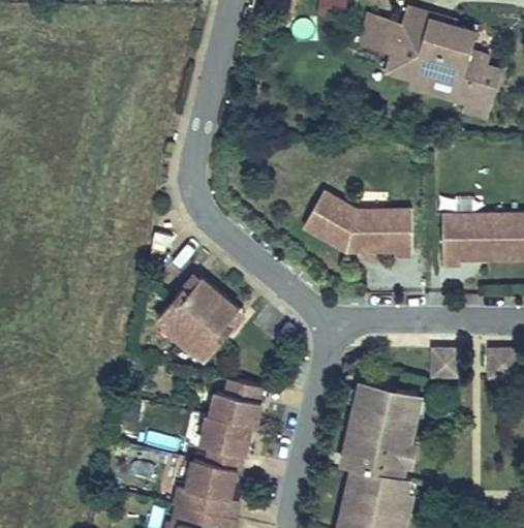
[(340,17),(341,0),(312,0),(312,14),(340,17)]
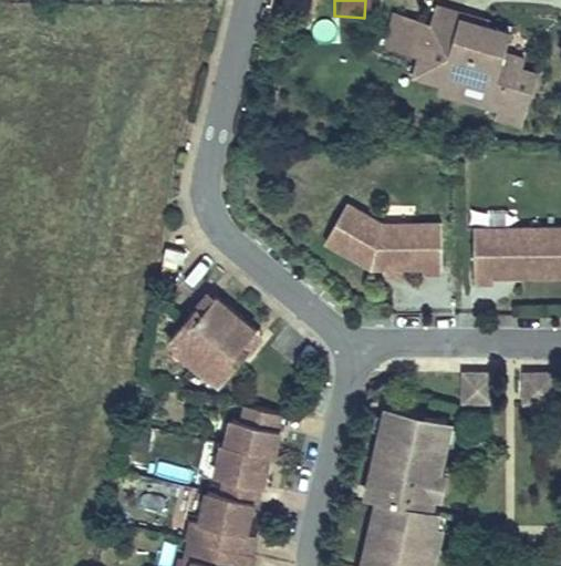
[(429,21),(421,57),(446,62),(454,23),(484,32),(486,21),(433,8),(429,21)]
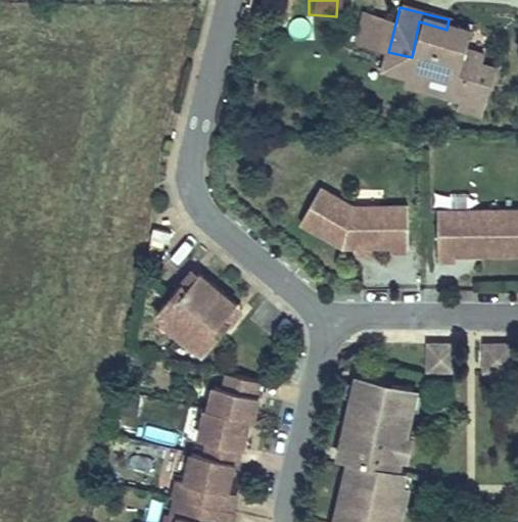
[(384,16),(376,49),(388,52),(396,19),(384,16)]
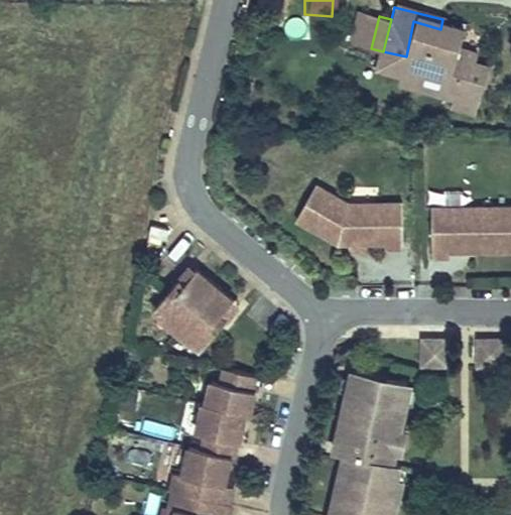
[(406,56),(383,51),(379,68),(403,75),(405,70),(429,76),(431,70),(444,73),(440,91),(456,95),(456,103),(478,108),(487,70),(474,66),(476,55),(458,51),(462,34),(440,29),(413,21),(406,56)]
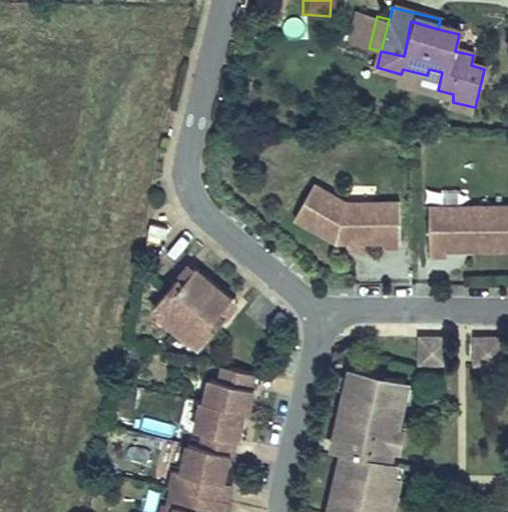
[(403,69),(401,74),(399,80),(438,90),(442,72),(429,69),(427,75),(403,69)]
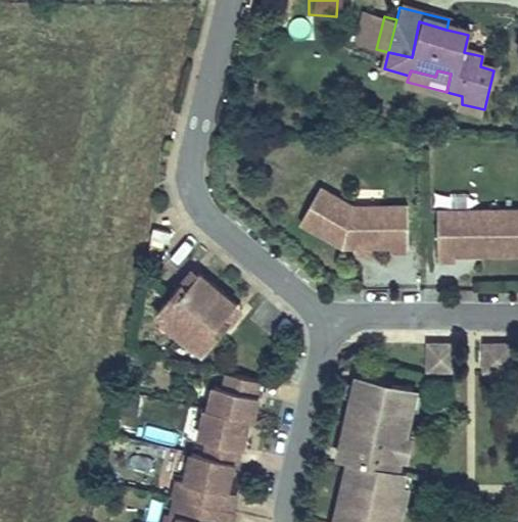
[(406,250),(406,204),(351,204),(319,186),(298,221),(341,245),(344,240),(351,240),(352,245),(388,245),(388,250),(406,250)]
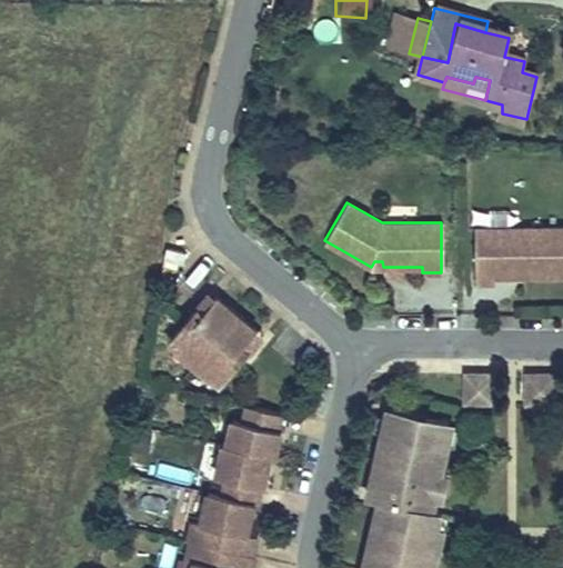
[(562,275),(562,226),(473,227),(474,282),(493,282),(493,276),(562,275)]
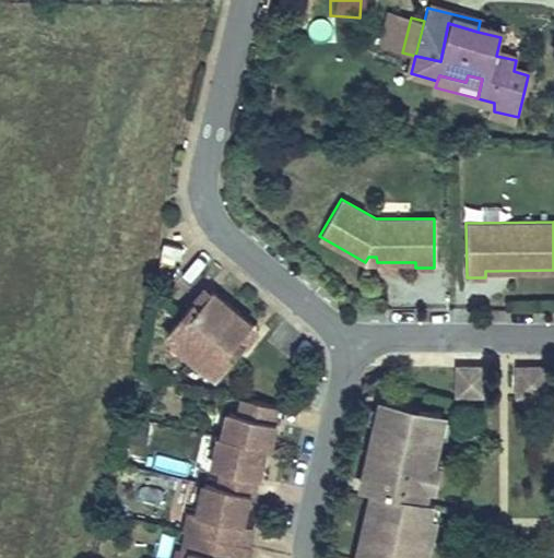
[(180,249),(160,244),(157,254),(177,260),(180,249)]
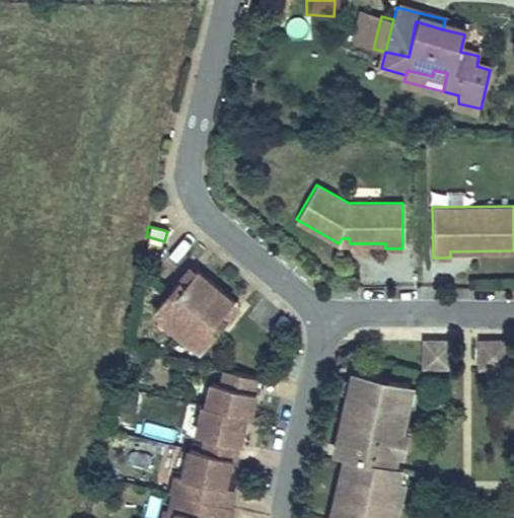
[(194,336),(190,341),(200,349),(215,331),(209,326),(218,317),(230,302),(218,292),(219,290),(207,280),(206,281),(194,271),(180,286),(172,295),(166,291),(152,308),(162,317),(166,312),(194,336)]
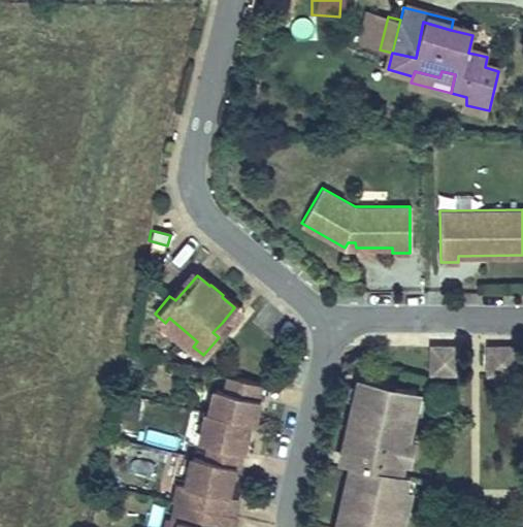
[(178,286),(169,296),(175,300),(184,291),(178,286)]
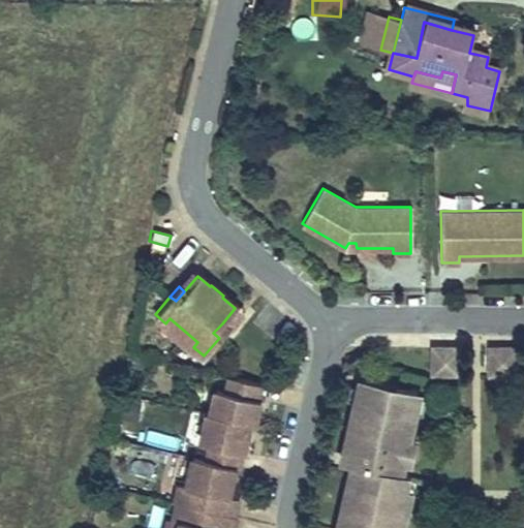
[(165,323),(163,324),(192,349),(193,347),(197,342),(170,318),(165,323)]
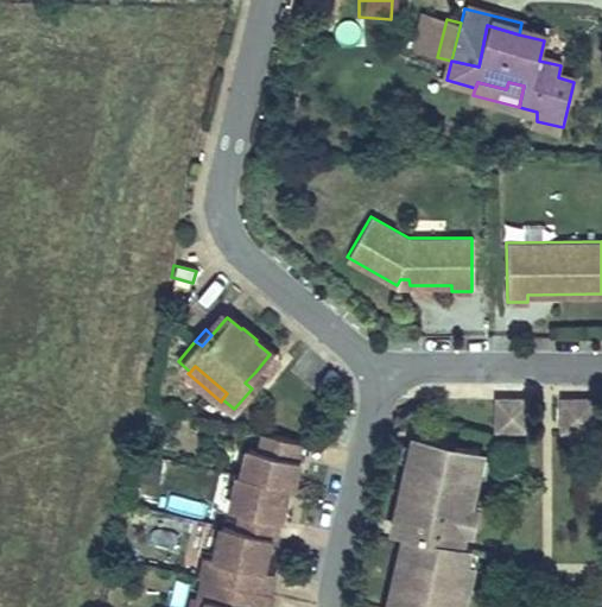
[(255,372),(245,383),(252,389),(261,377),(255,372)]
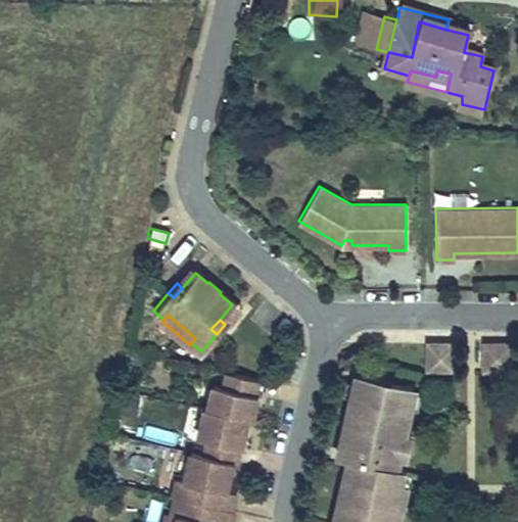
[(451,343),(425,342),(425,368),(451,369),(451,343)]
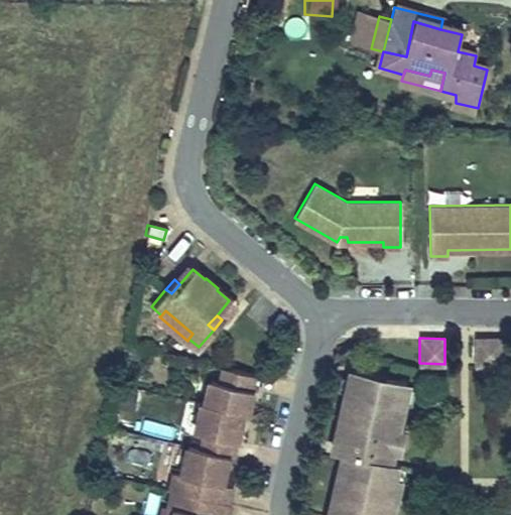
[(500,339),(480,339),(480,364),(500,364),(500,339)]
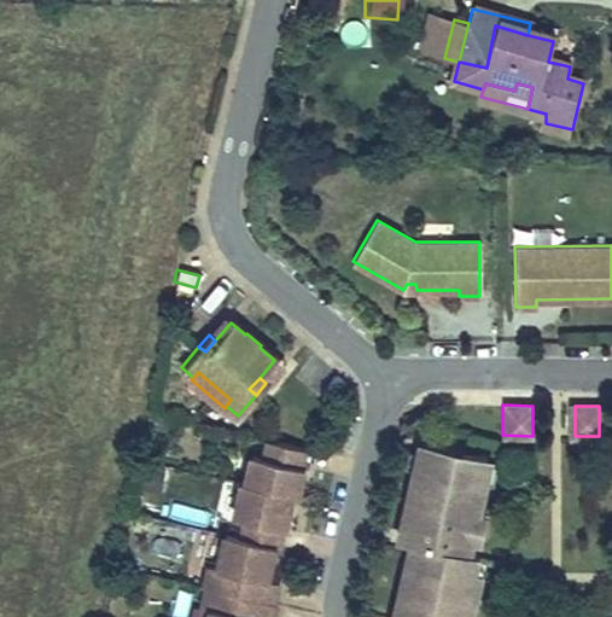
[(205,616),(268,616),(272,604),(269,603),(274,583),(272,582),(279,548),(283,549),(286,531),(289,531),(296,496),(302,498),(308,469),(304,467),(308,449),(264,440),(260,459),(249,457),(243,484),(239,483),(232,518),(243,521),(238,539),(223,535),(215,570),(207,568),(202,588),(204,589),(200,610),(207,611),(205,616)]
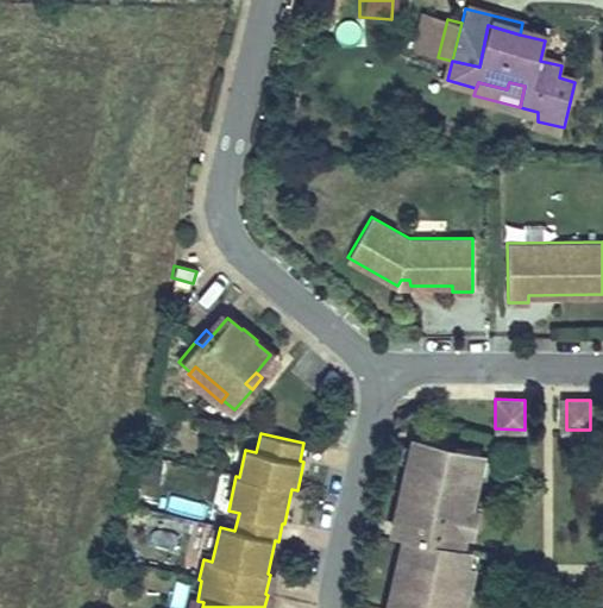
[(453,445),(413,436),(410,444),(452,453),(453,445)]
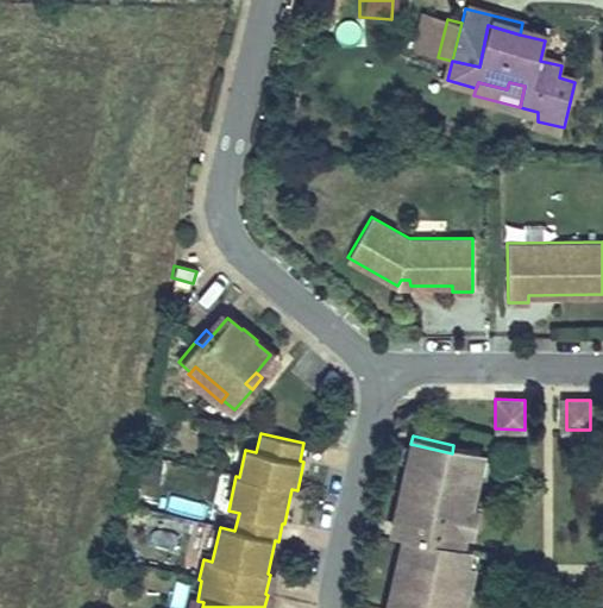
[(452,453),(410,444),(410,446),(406,464),(393,524),(428,532),(426,539),(437,541),(434,550),(402,541),(387,607),(452,607),(463,564),(468,565),(471,549),(463,546),(466,532),(462,531),(468,507),(471,508),(479,476),(472,475),(477,456),(478,450),(453,445),(452,453)]
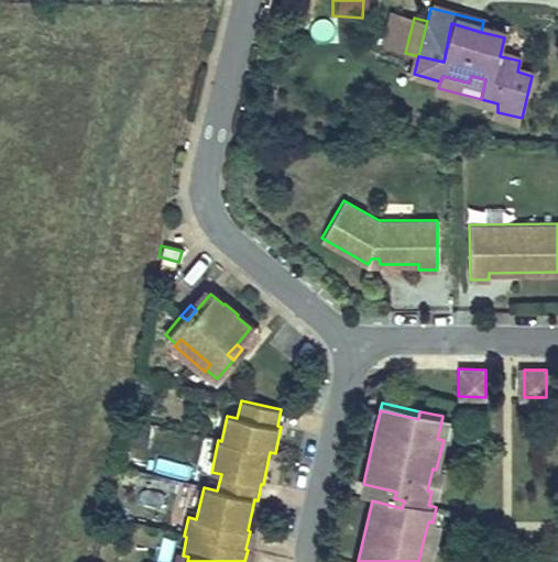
[(447,422),(441,421),(437,439),(444,440),(447,422)]
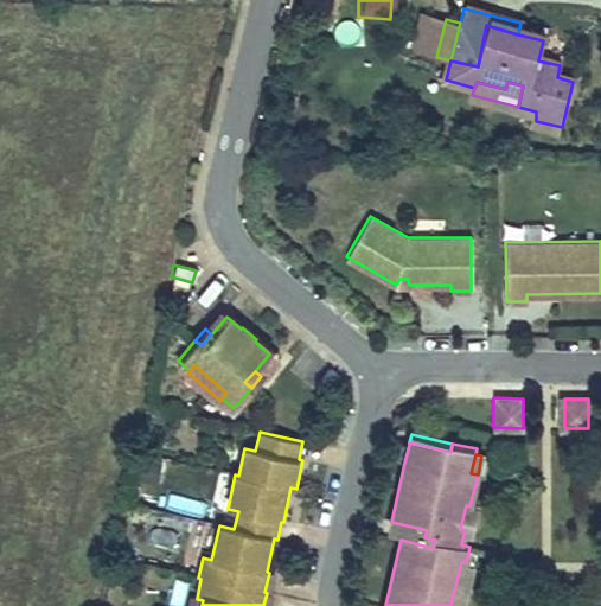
[(470,506),(466,505),(460,529),(465,530),(472,531),(478,508),(470,506)]
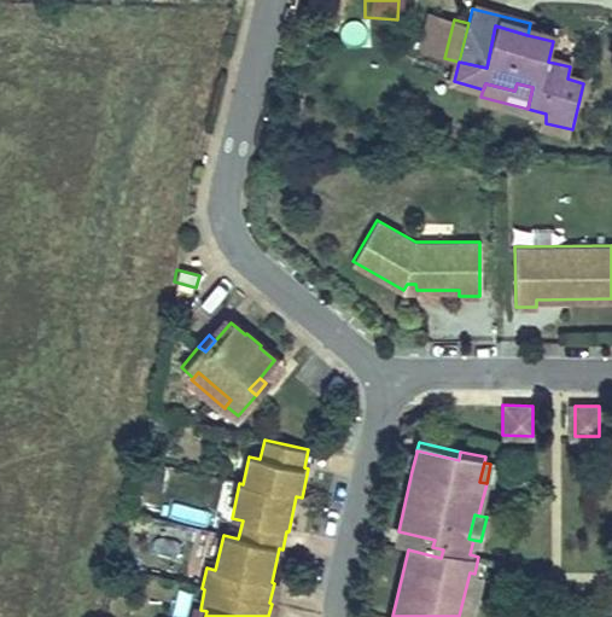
[(435,540),(398,531),(396,541),(411,543),(408,549),(441,558),(443,549),(432,547),(435,540)]
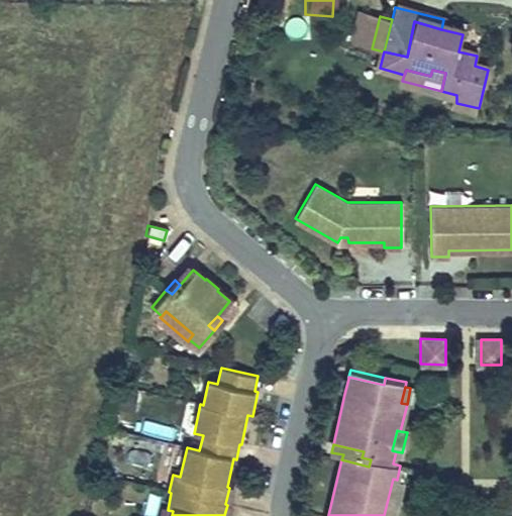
[(397,480),(393,479),(384,515),(395,515),(403,482),(397,480)]
